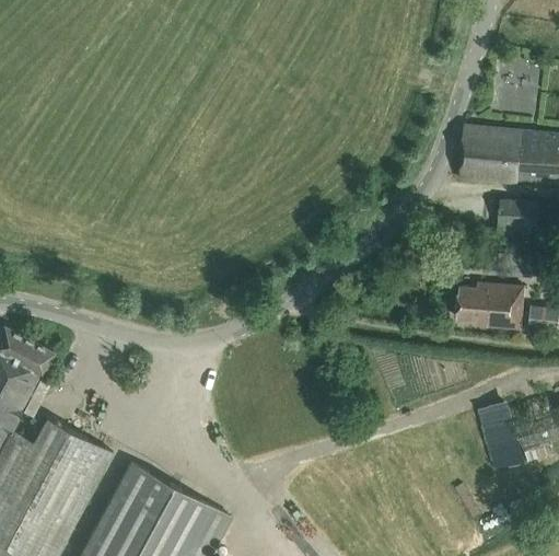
[(488,72),(533,83),(536,69),(491,58),(488,72)]
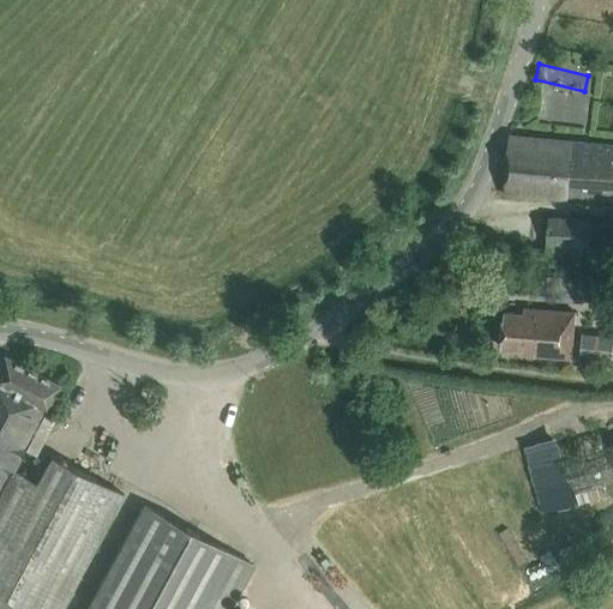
[(612,149),(577,145),(510,139),(505,198),(612,204),(612,149)]
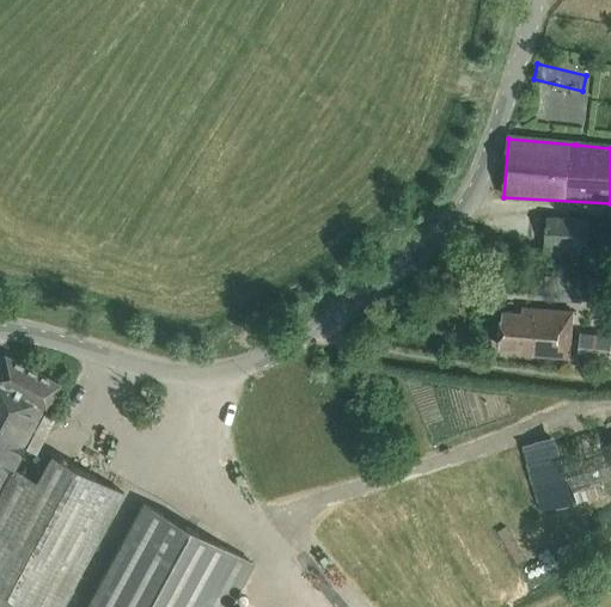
[(556,252),(581,259),(586,241),(561,234),(556,252)]
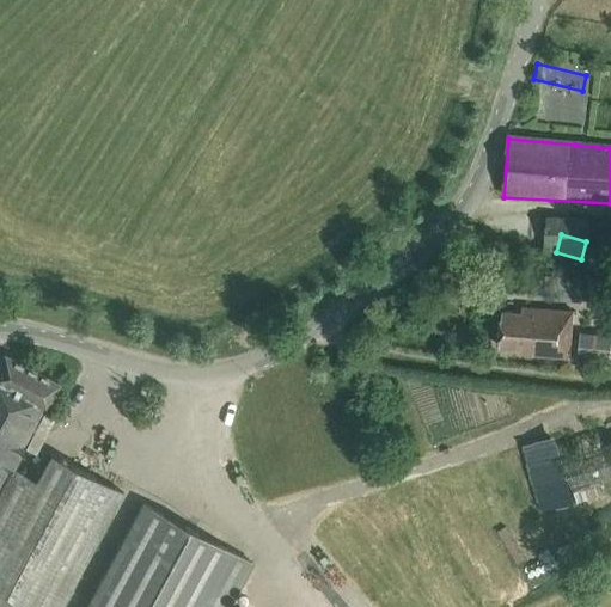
[(519,357),(569,361),(573,316),(532,312),(532,317),(503,314),(500,350),(519,351),(519,357)]
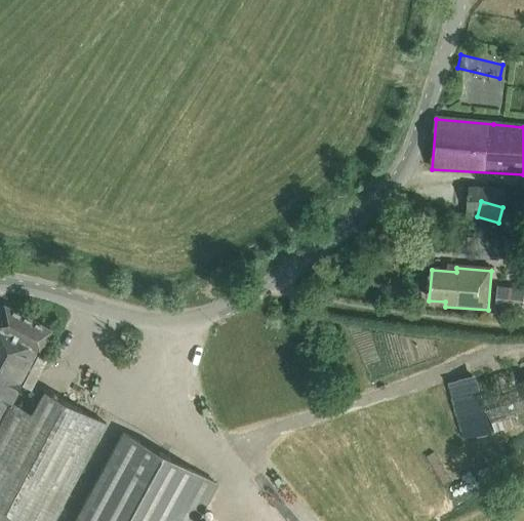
[(199,520),(218,486),(123,435),(76,520),(54,520),(107,426),(44,393),(32,415),(12,405),(50,331),(4,307),(0,315),(0,520),(199,520)]
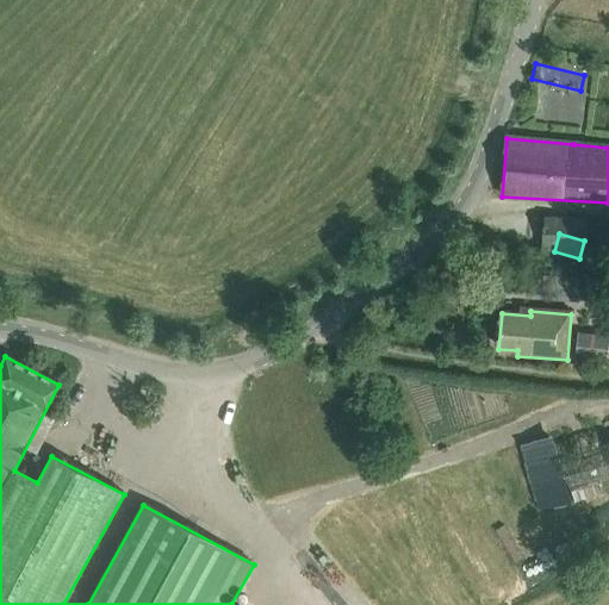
[(608,429),(607,424),(551,440),(551,438),(521,448),(540,513),(566,506),(608,492),(608,429)]
